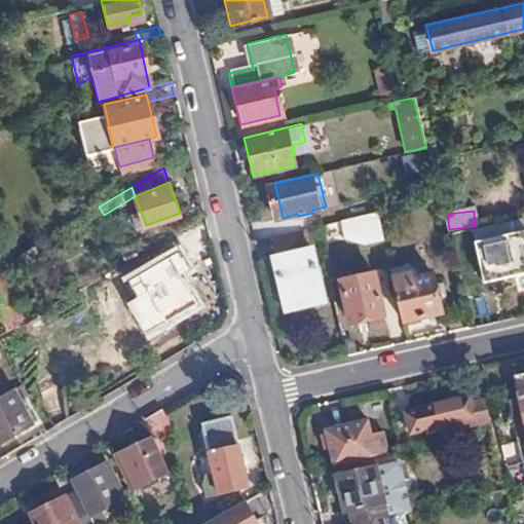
[(374,214),(359,216),(365,242),(381,239),(374,214)]
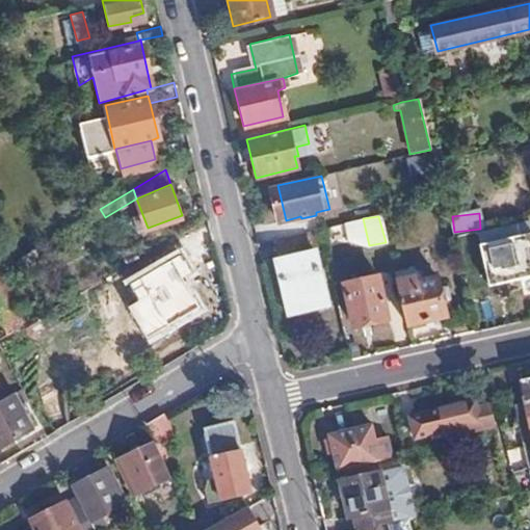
[(529,272),(529,231),(479,243),(487,283),(529,272)]
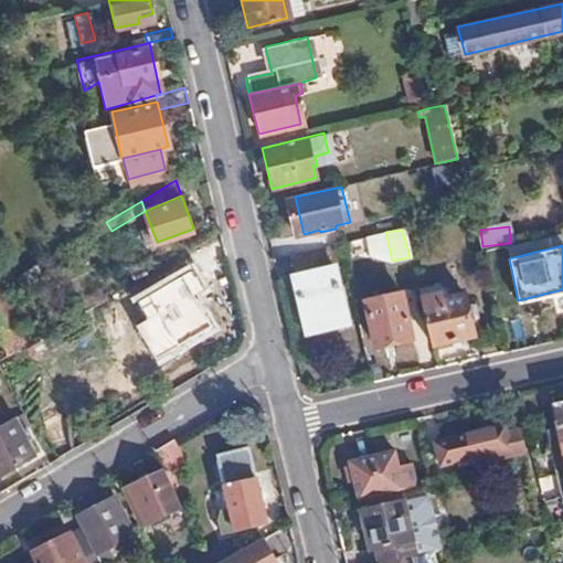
[(347,325),(332,268),(294,276),(308,333),(347,325)]
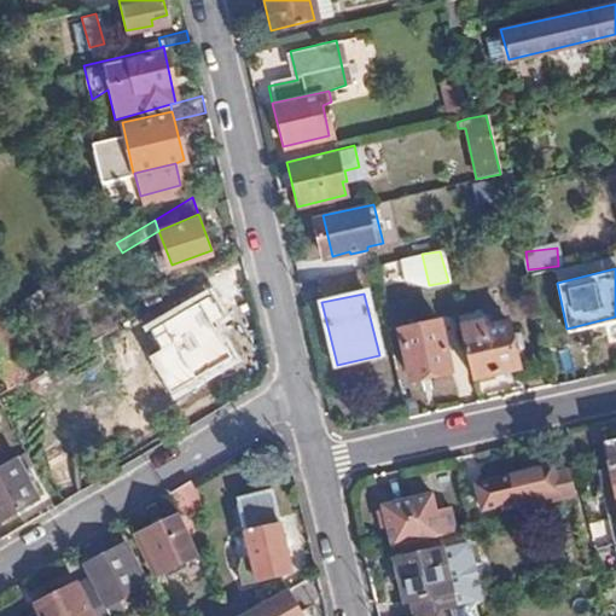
[(238,354),(225,303),(180,314),(184,330),(195,329),(198,342),(207,341),(210,360),(238,354)]
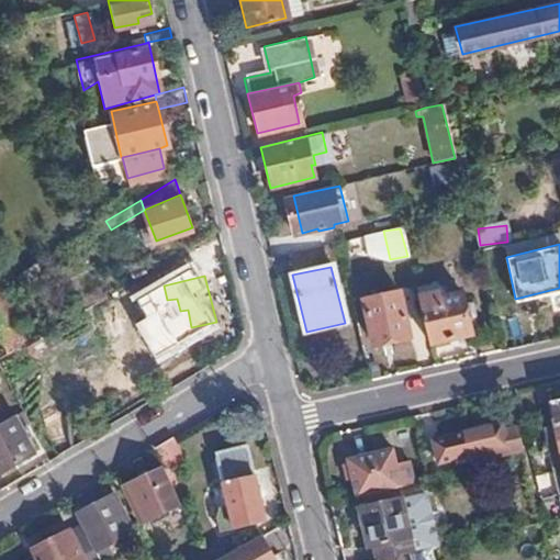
[(407,334),(398,290),(361,299),(371,343),(407,334)]
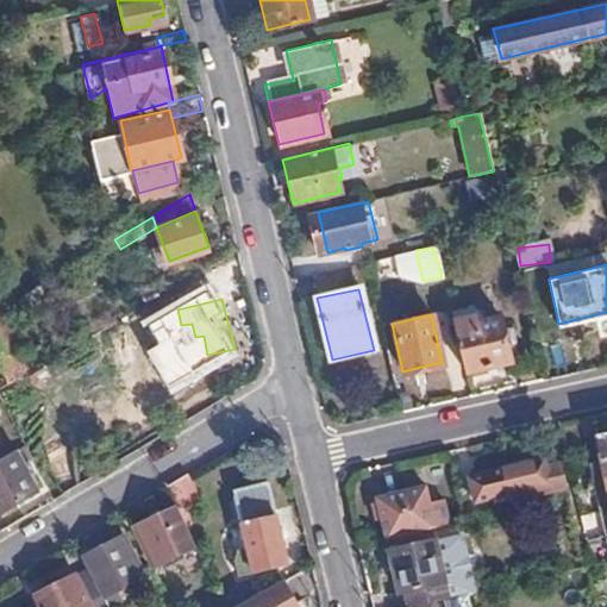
[(454,326),(463,370),(509,360),(499,317),(454,326)]
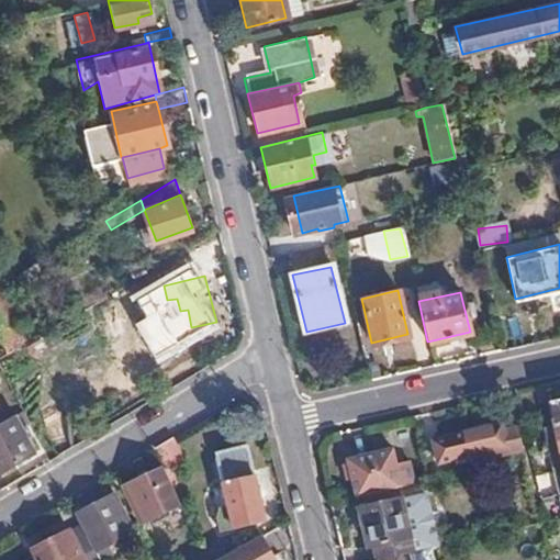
[(559,449),(559,396),(549,400),(559,449)]
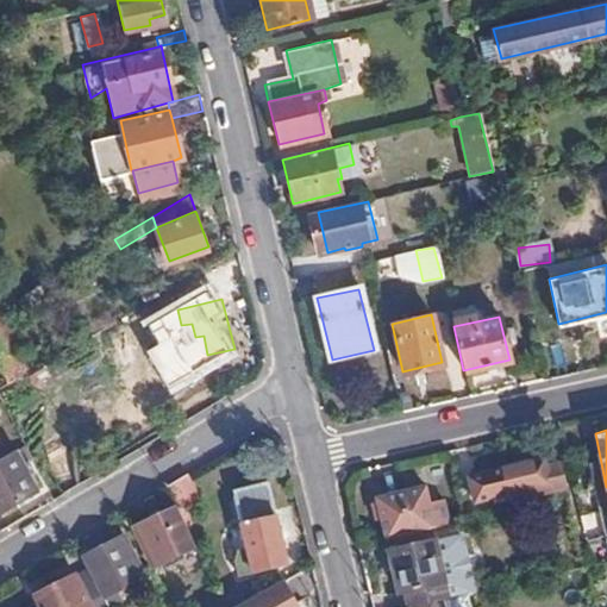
[(18,452),(0,462),(0,514),(38,492),(18,452)]
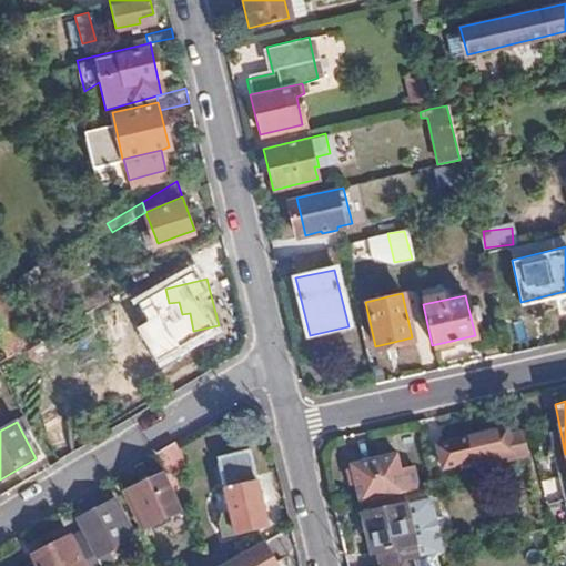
[(525,453),(521,431),(507,433),(506,427),(433,444),(440,472),(504,457),(525,453)]
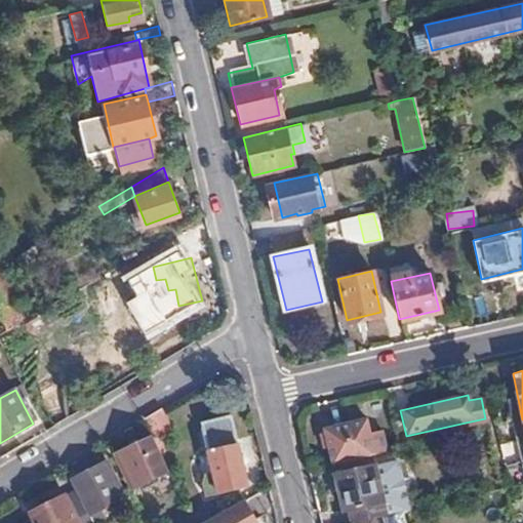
[(322,427),(329,463),(384,450),(379,429),(367,432),(364,417),(322,427)]
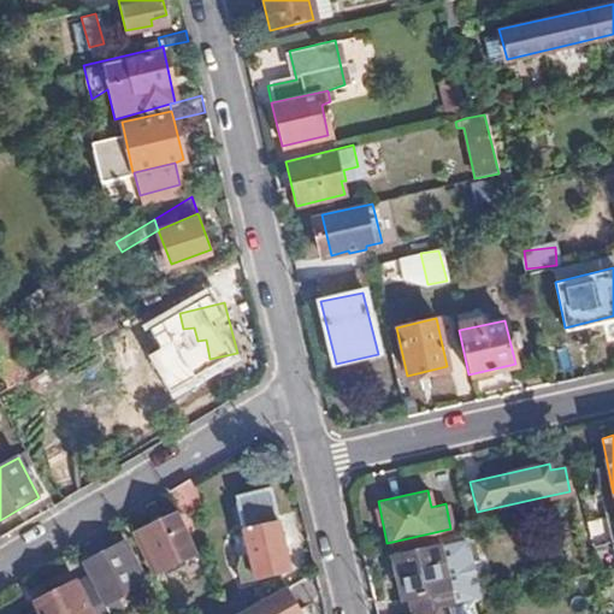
[(570,491),(547,496),(549,505),(572,499),(570,491)]
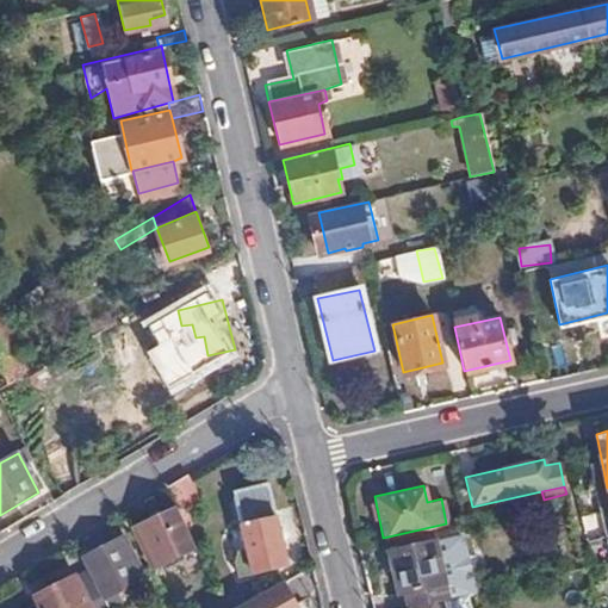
[(196,545),(177,506),(135,525),(153,564),(196,545)]
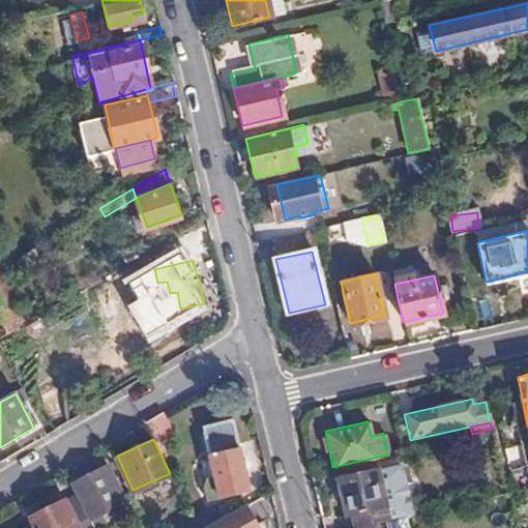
[(246,488),(237,446),(209,453),(217,493),(246,488)]
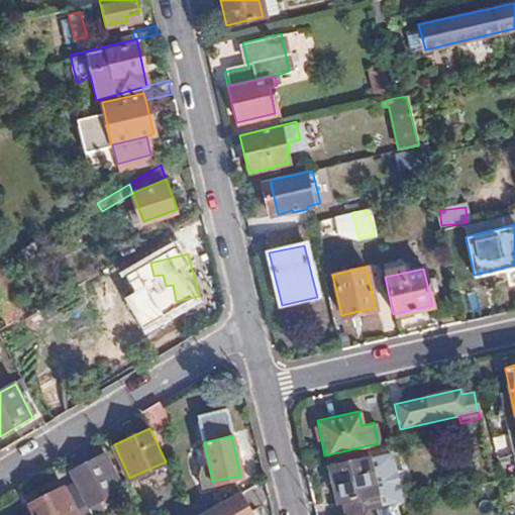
[(103,452),(68,472),(72,481),(84,503),(118,484),(103,452)]
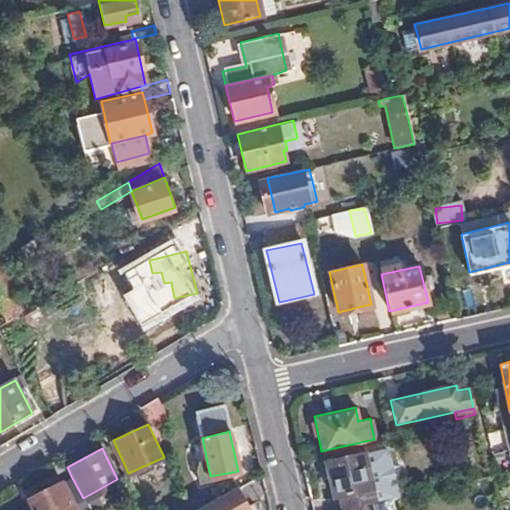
[(341,509),(396,496),(398,495),(386,449),(364,454),(364,452),(328,460),(330,475),(329,475),(333,497),(339,497),(341,509)]
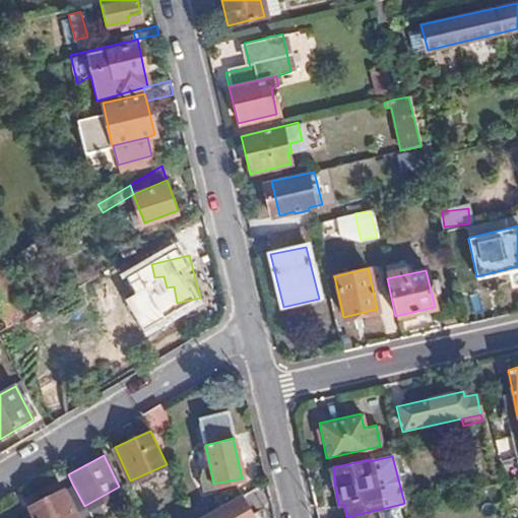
[(89,517),(84,506),(72,483),(29,506),(35,517),(89,517)]
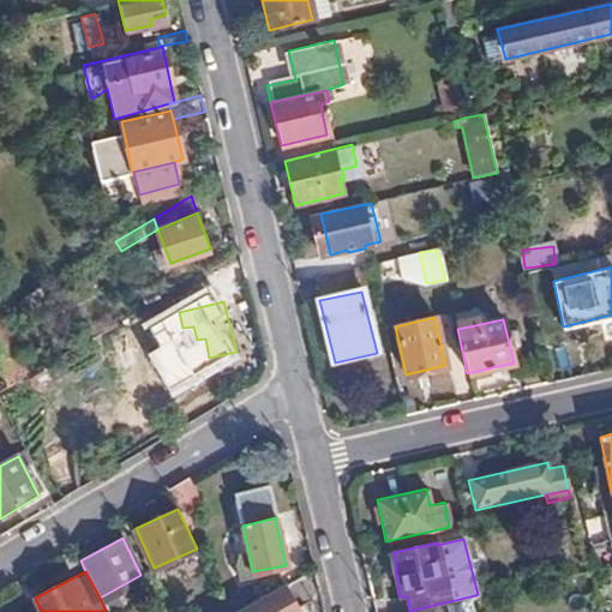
[(300,611),(283,583),(232,611),(300,611)]
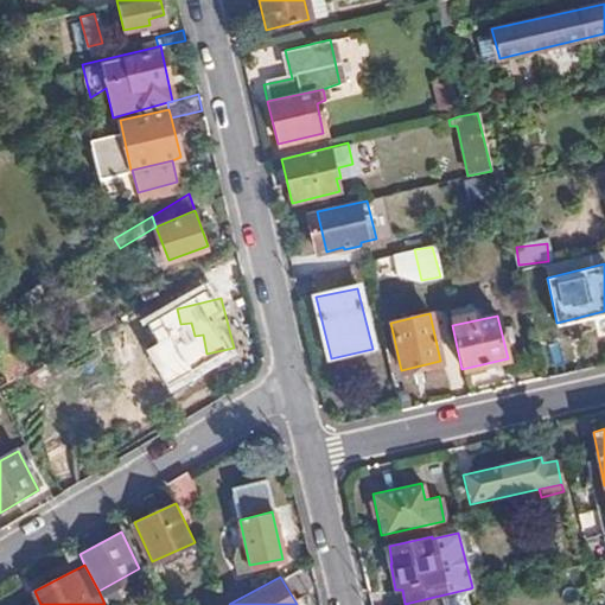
[(405,604),(402,604),(401,604),(473,604),(470,588),(405,604)]
